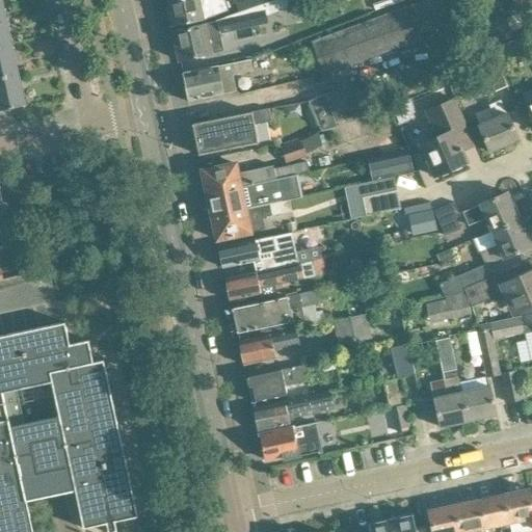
[(169,0),(166,1),(171,26),(192,22),(204,20),(229,10),(222,1),(217,3),(215,0),(169,0)]
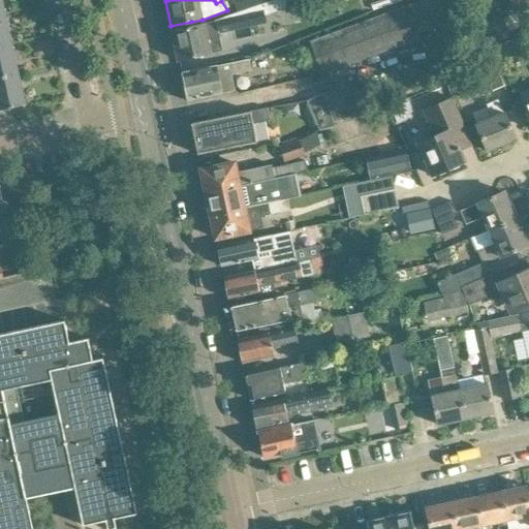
[(291,0),(273,0),(258,5),(261,14),(293,4),(291,0)]
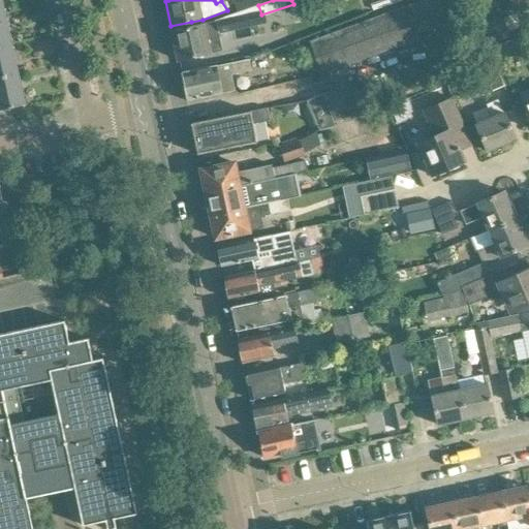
[(422,0),(309,41),(320,73),(414,38),(412,34),(460,17),(453,0),(422,0)]
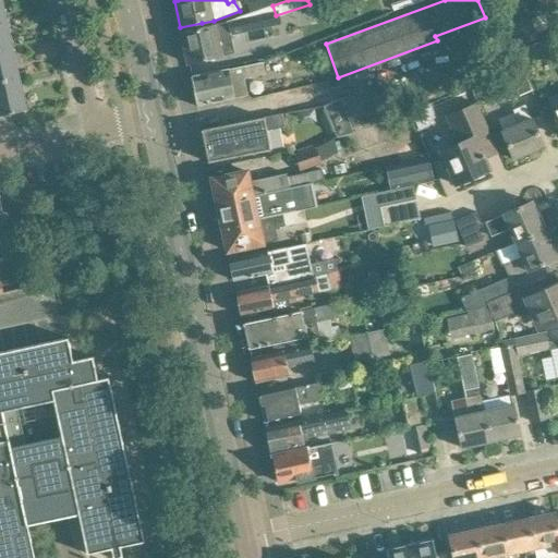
[(399,0),(392,3),(395,10),(420,0),(399,0)]
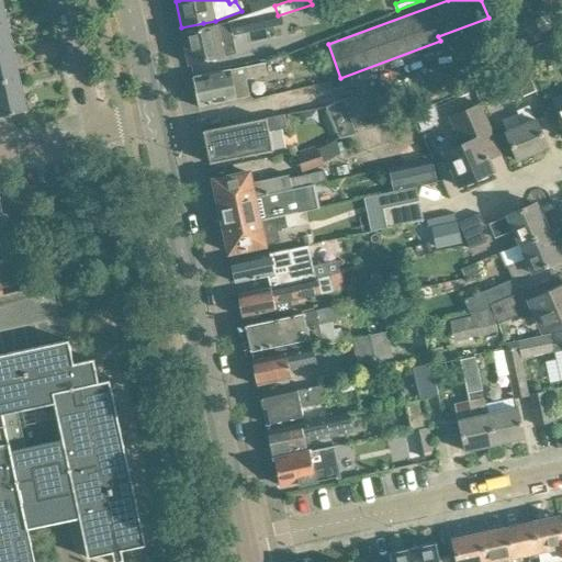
[(0,14),(0,48),(11,46),(4,13),(0,14)]
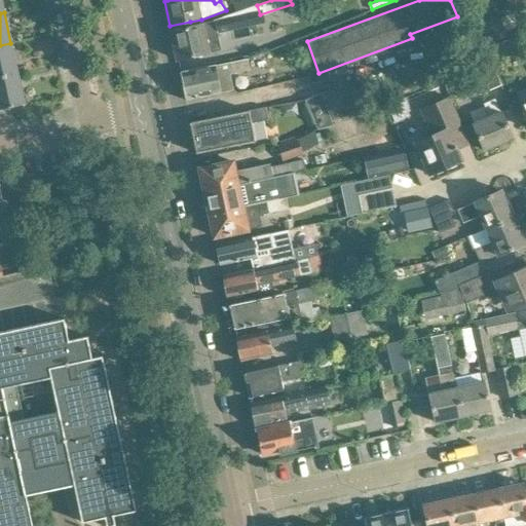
[(191,27),(171,31),(177,60),(197,55),(208,53),(221,50),(217,33),(232,30),(229,14),(222,17),(214,20),(215,22),(191,27)]
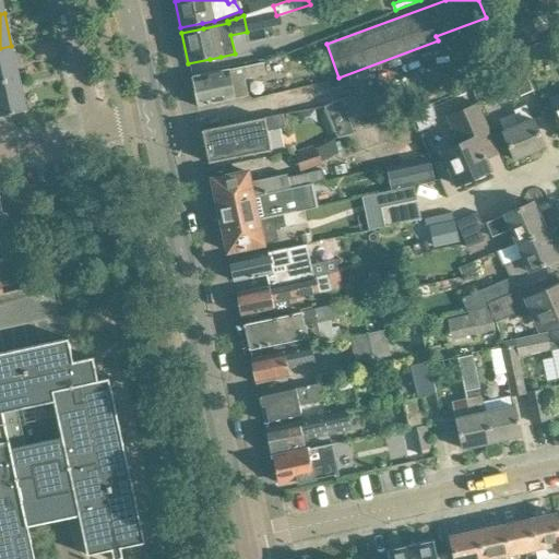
[(528,15),(512,22),(522,45),(538,37),(528,15)]
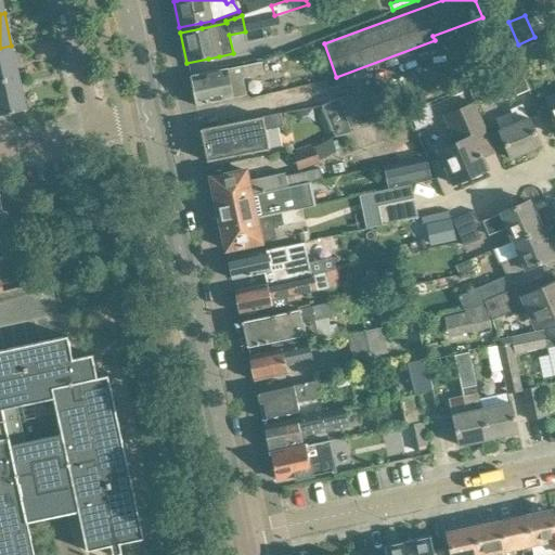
[(0,48),(0,81),(18,78),(11,46),(0,48)]
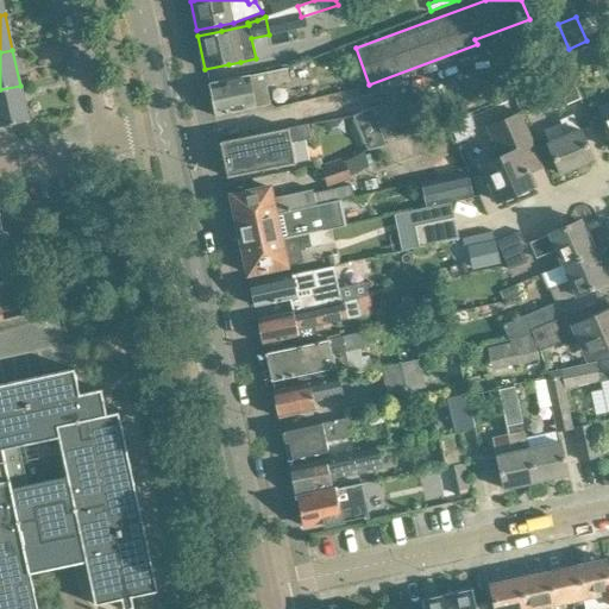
[(576,51),(565,56),(569,68),(572,67),(577,56),(576,51)]
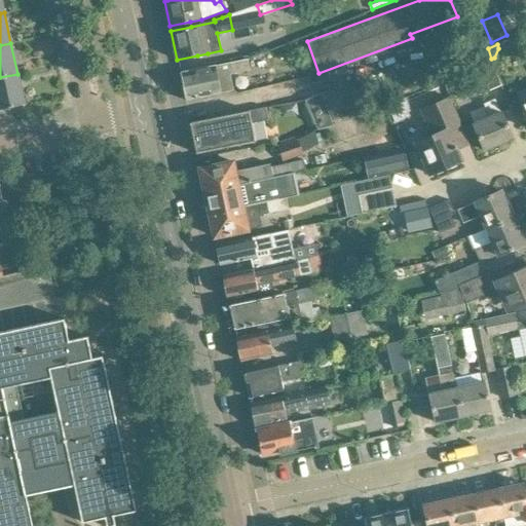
[(180,72),(185,101),(232,91),(228,75),(249,71),(247,59),(180,72)]
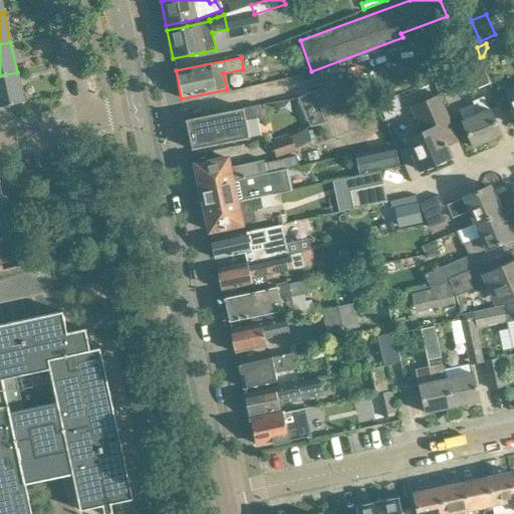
[(459,70),(462,77),(468,93),(489,84),(480,62),(459,70)]
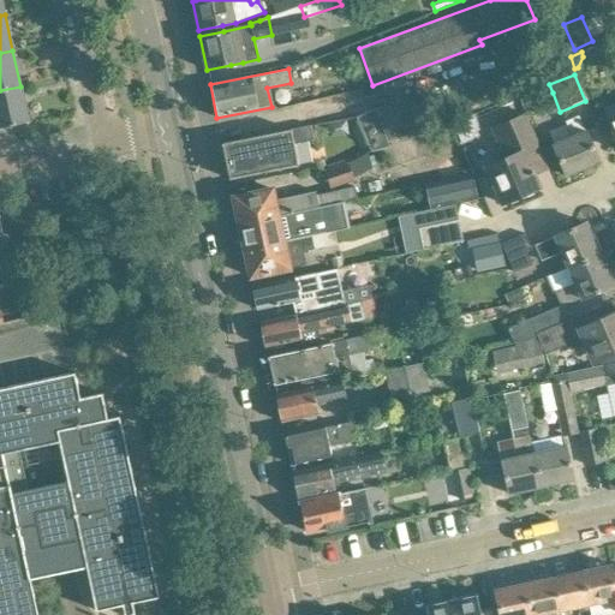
[(21,87),(0,90),(0,127),(29,123),(21,87)]
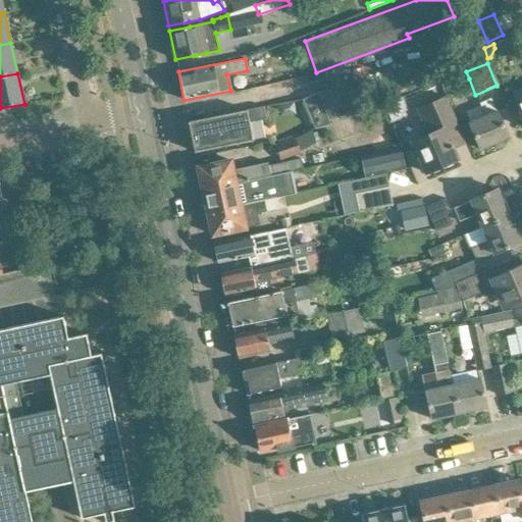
[(319,92),(303,99),(315,128),(331,121),(319,92)]
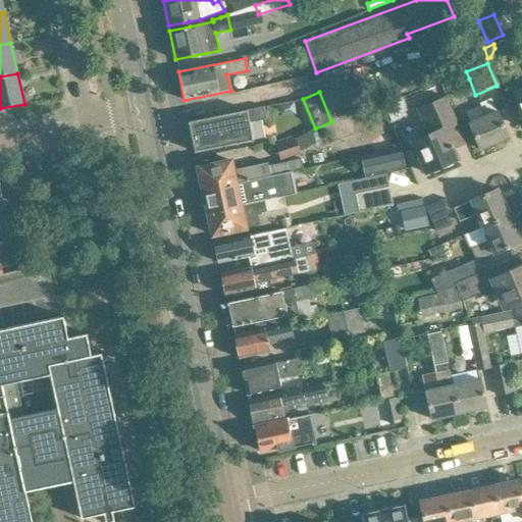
[(458,123),(450,104),(447,97),(418,109),(429,135),(412,142),(425,172),(444,165),(448,166),(453,164),(454,160),(458,159),(453,148),(466,142),(460,127),(458,123)]
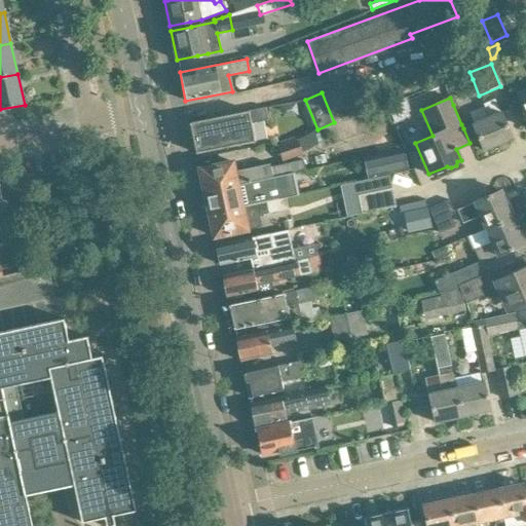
[(473,124),(476,132),(480,141),(484,150),(513,139),(496,100),(484,105),(489,117),(473,124)]
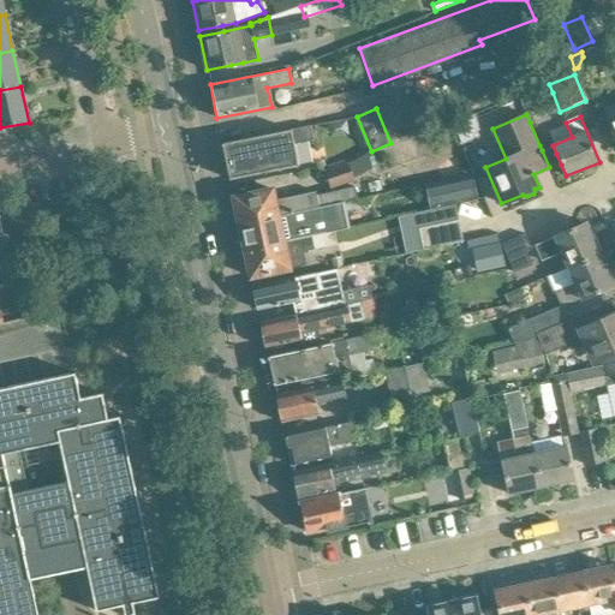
[(222,143),(230,179),(299,166),(294,144),(314,141),(310,125),(222,143)]
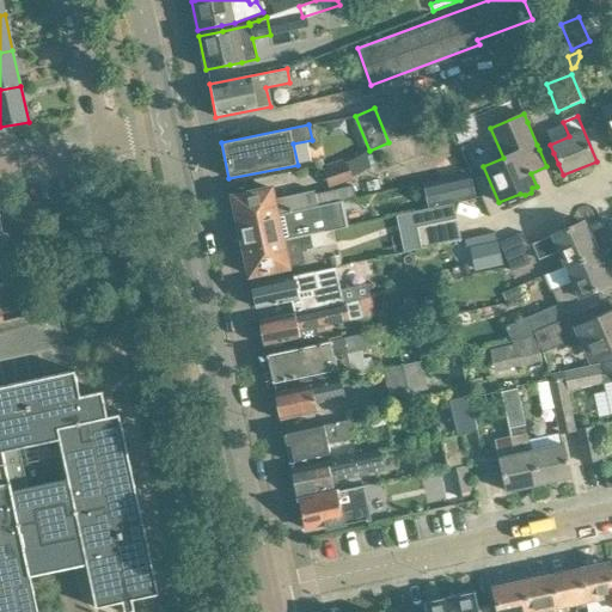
[(550,145),(539,150),(546,166),(548,169),(558,164),(554,153),(550,145)]
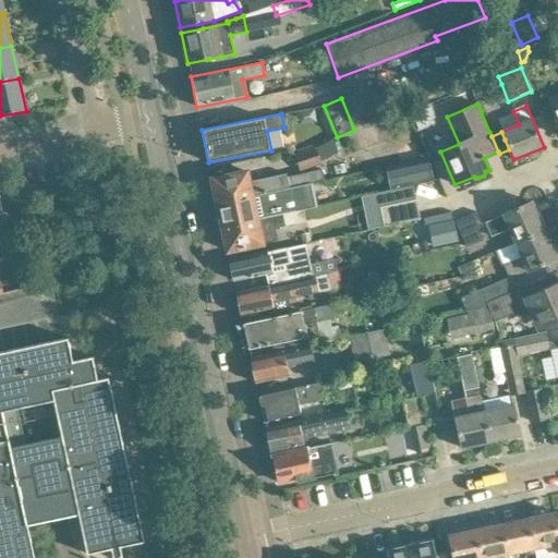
[(320,164),(316,149),(293,157),(299,171),(320,164)]
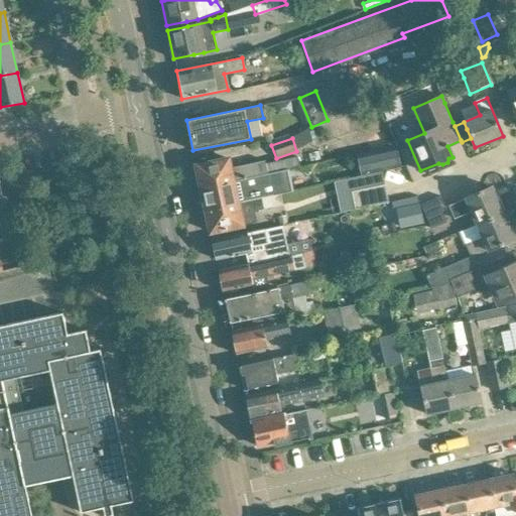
[(397,145),(358,154),(362,175),(401,167),(397,145)]
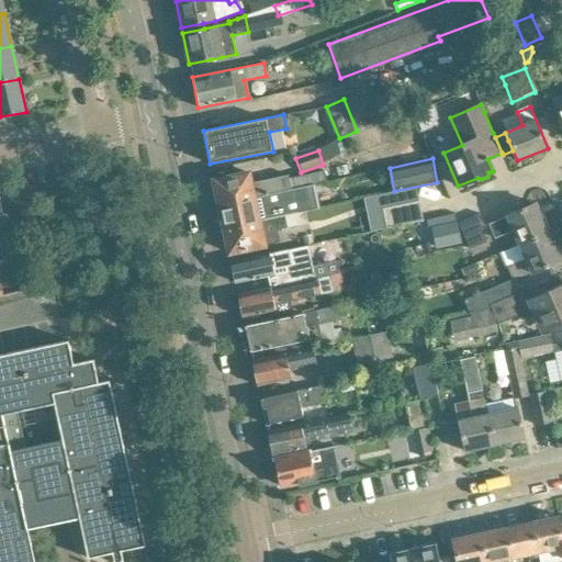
[(216,195),(218,205),(312,186),(325,183),(323,172),(285,181),(284,176),(250,183),(248,172),(213,180),(214,184),(213,187),(214,193),(216,195)]
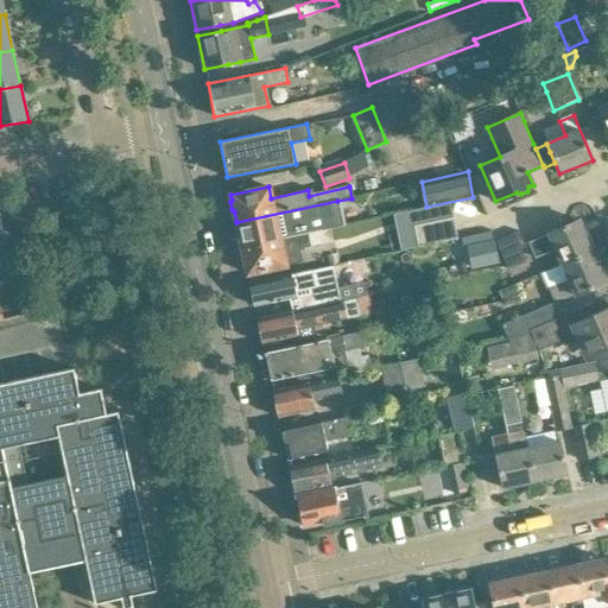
[(337,201),(236,222),(238,223),(235,227),(236,234),(240,235),(242,246),(329,228),(343,226),(343,225),(341,225),(336,202),(339,202),(337,201)]
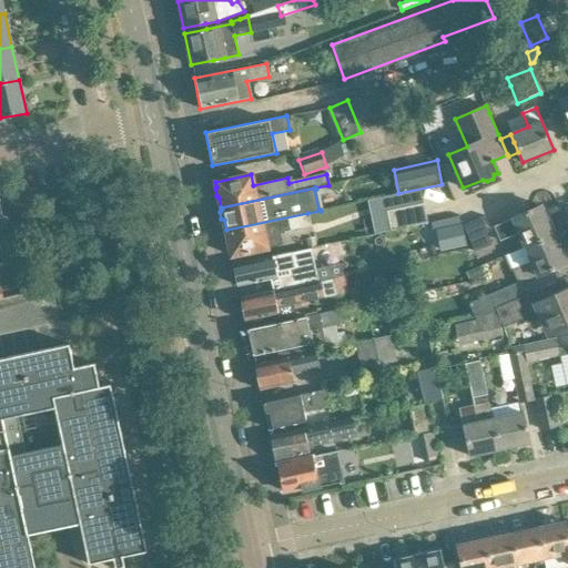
[(424,203),(402,208),(385,211),(389,231),(427,223),(424,203)]
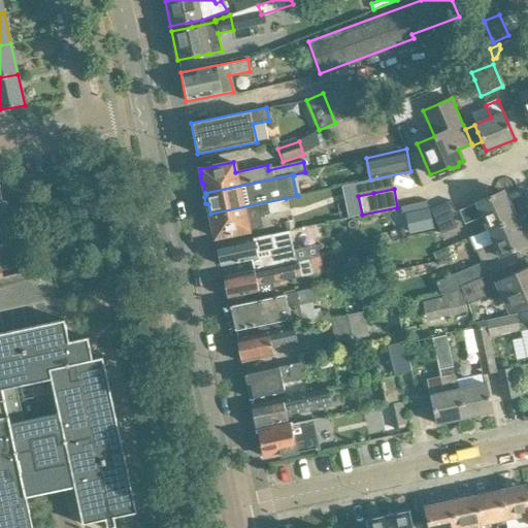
[(482,217),(488,230),(515,218),(502,191),(459,210),(465,224),(482,217)]
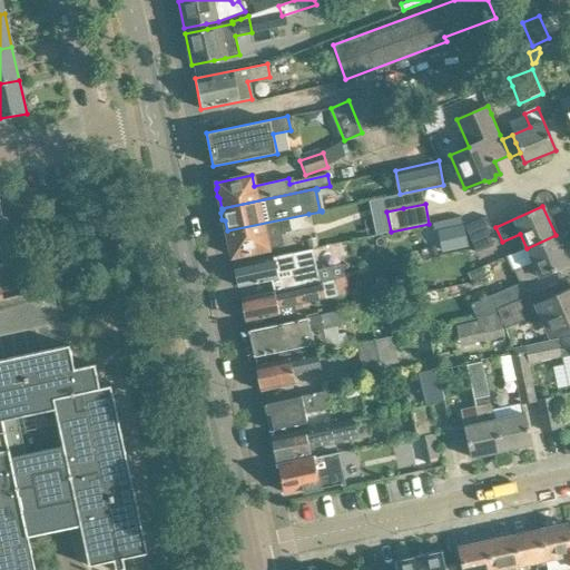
[(308,214),(227,231),(229,243),(227,245),(229,252),(232,254),(233,256),(254,252),(268,249),(265,237),(290,232),(311,227),(308,214)]
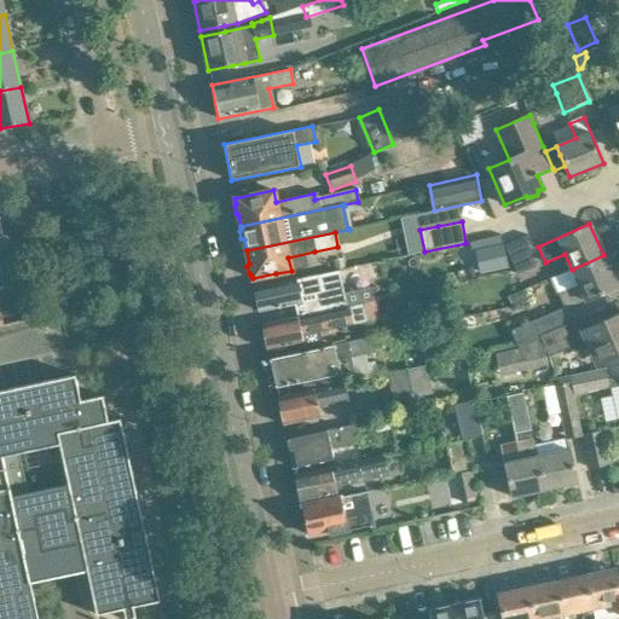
[(505,246),(516,270),(518,275),(536,267),(530,253),(534,250),(528,235),(505,246)]
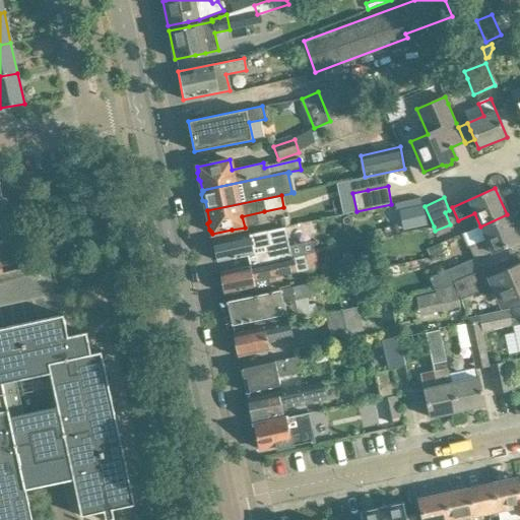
[(421,206),(400,210),(404,229),(426,224),(421,206)]
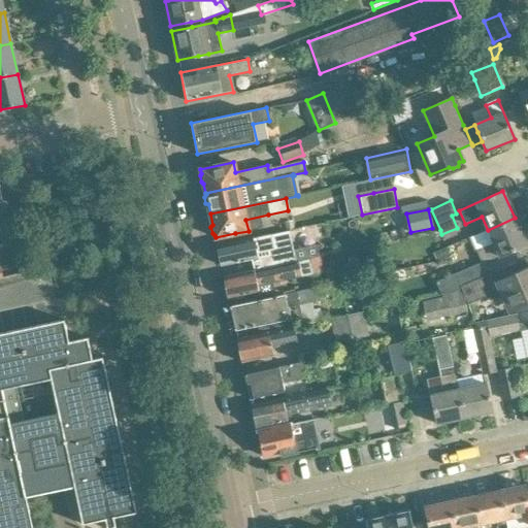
[(515,218),(488,230),(470,237),(483,264),(526,244),(515,218)]
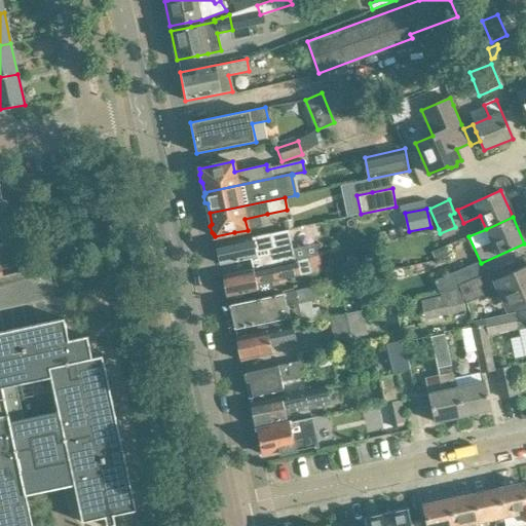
[(221,265),(240,260),(256,257),(255,252),(261,251),(264,267),(294,260),(288,230),(269,234),(217,245),(221,265)]
